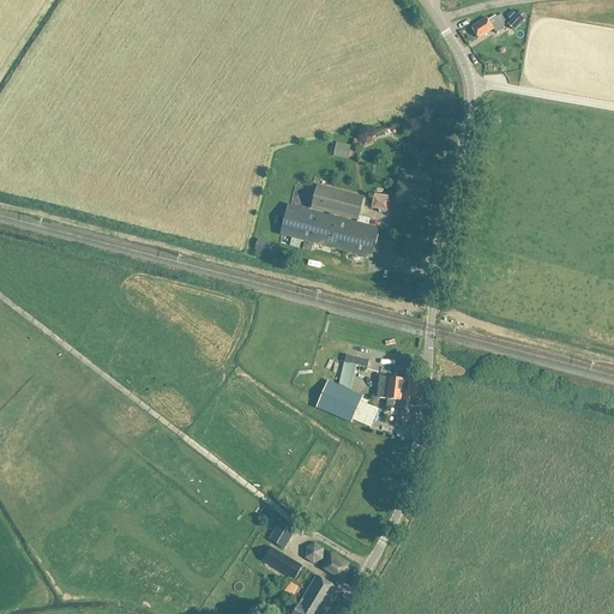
[(527,18),(519,11),(507,24),(513,31),(527,18)]
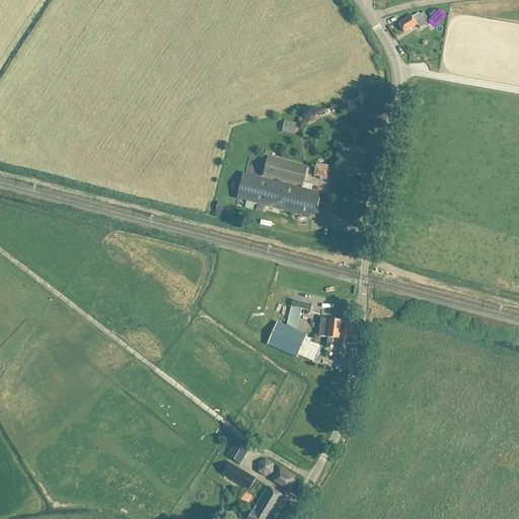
[(424,12),(419,14),(419,13),(412,17),(411,15),(398,23),(404,32),(417,24),(419,28),(425,24),(424,22),(429,19),(424,12)]
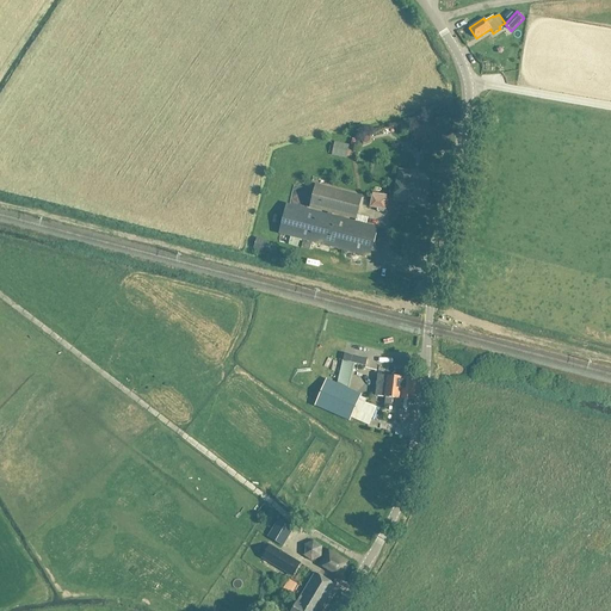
[(409,123),(412,137),(429,135),(426,119),(409,123)]
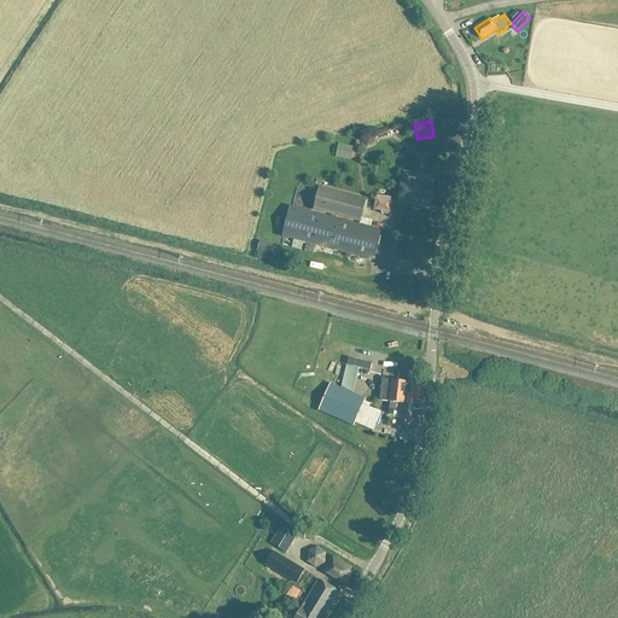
[(374,140),(371,132),(362,135),(365,144),(374,140)]
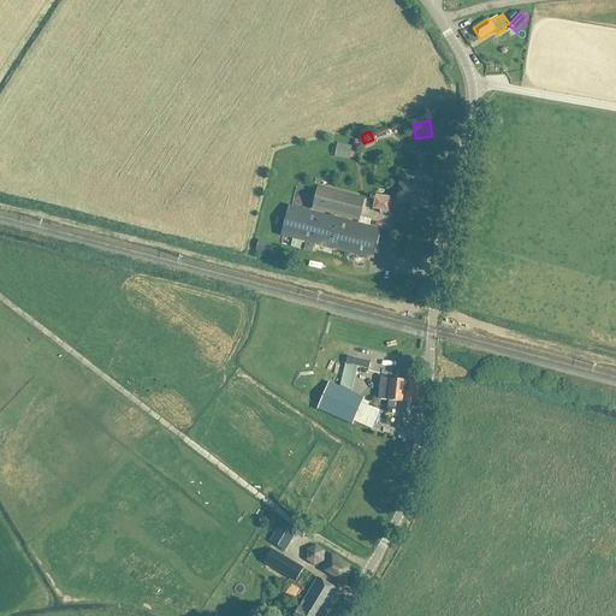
[(401,181),(401,179),(397,202),(410,203),(410,207),(419,208),(419,205),(427,207),(431,184),(412,182),(413,173),(402,172),(401,181)]
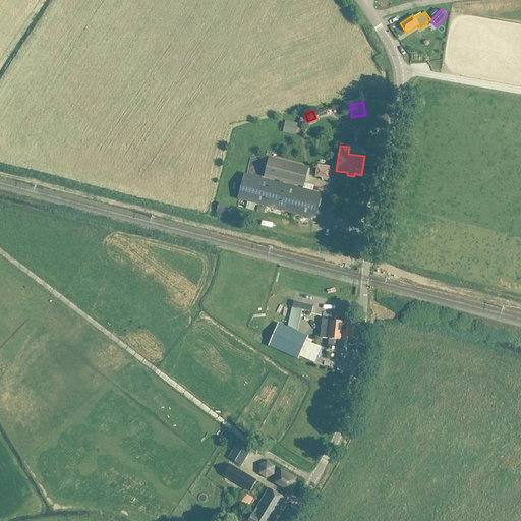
[(244,174),(237,199),(239,199),(237,208),(244,208),(244,209),(247,210),(249,203),(300,215),(298,224),(305,226),(307,217),(314,219),(321,193),(283,184),(283,181),(302,186),(307,167),(269,157),(264,176),(279,180),(279,183),(244,174)]
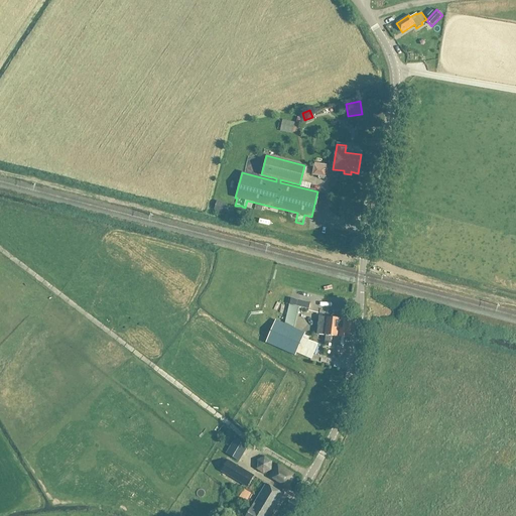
[(316,169),(314,177),(327,179),(328,171),(316,169)]
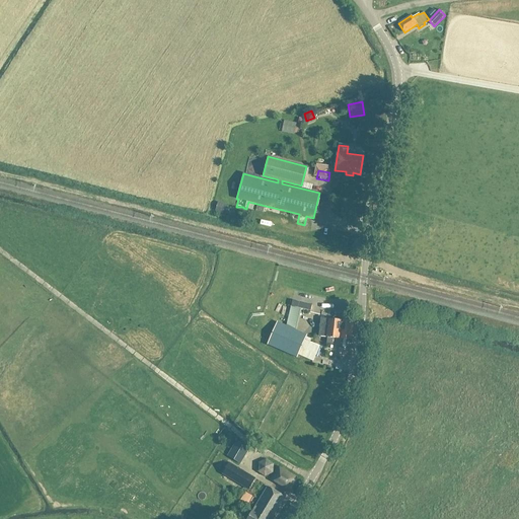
[(300,300),(298,307),(306,310),(309,302),(300,300)]
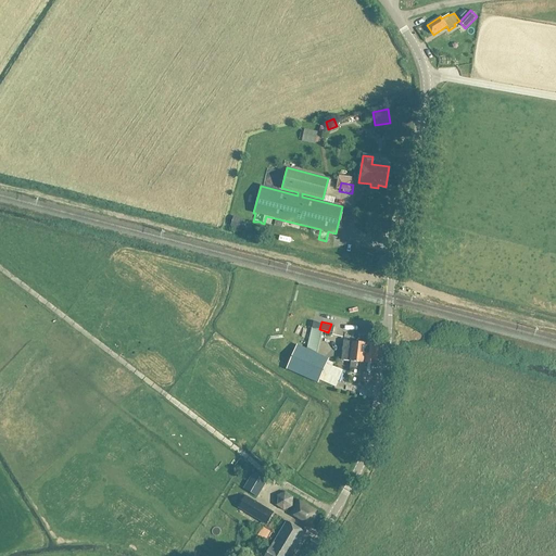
[(341,361),(351,362),(350,367),(356,368),(357,362),(377,364),(378,344),(343,341),(341,361)]
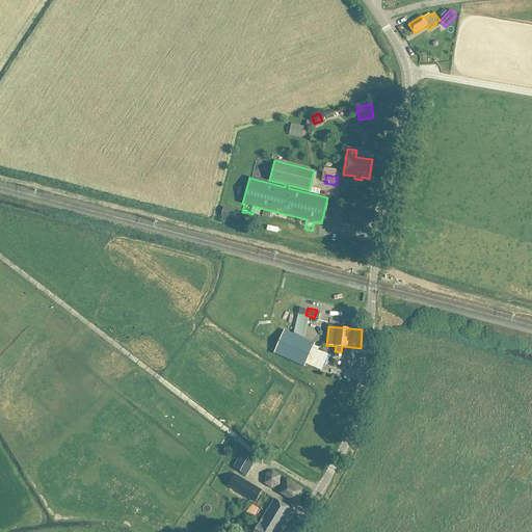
[(327,354),(312,348),(314,344),(284,330),(273,353),(304,367),(306,364),(320,370),(327,354)]
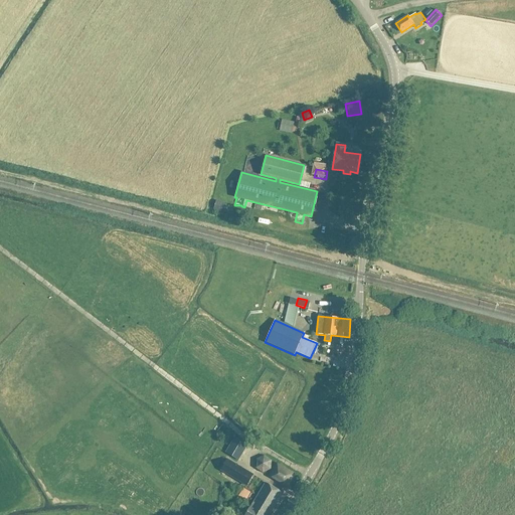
[(251,328),(250,331),(261,336),(262,333),(251,328)]
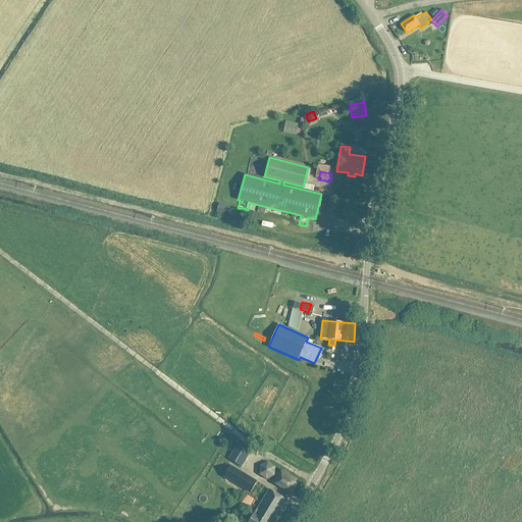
[(239,444),(232,453),(228,459),(241,467),(251,452),(239,444)]
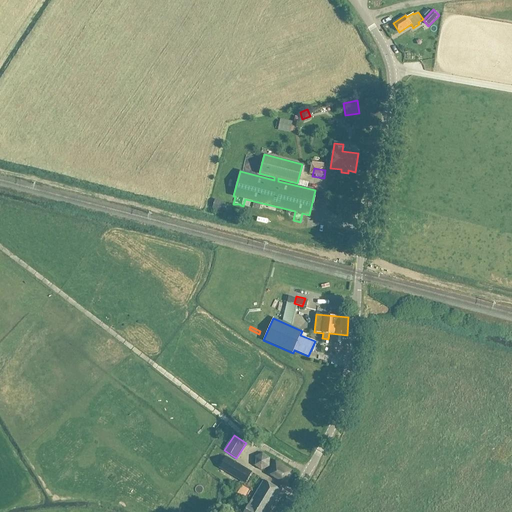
[(254,454),(255,466),(267,465),(267,454),(254,454)]
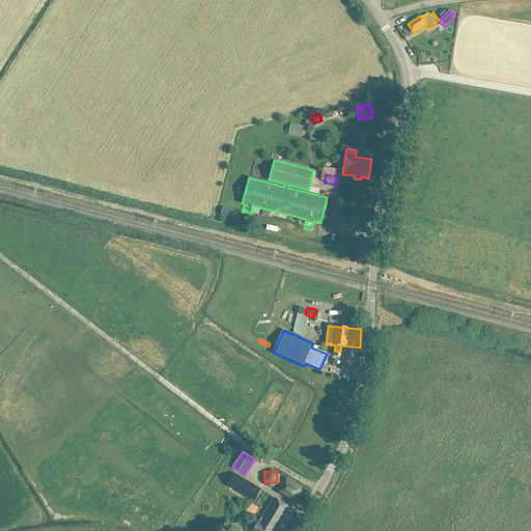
[(296,501),(303,488),(285,478),(278,491),(296,501)]
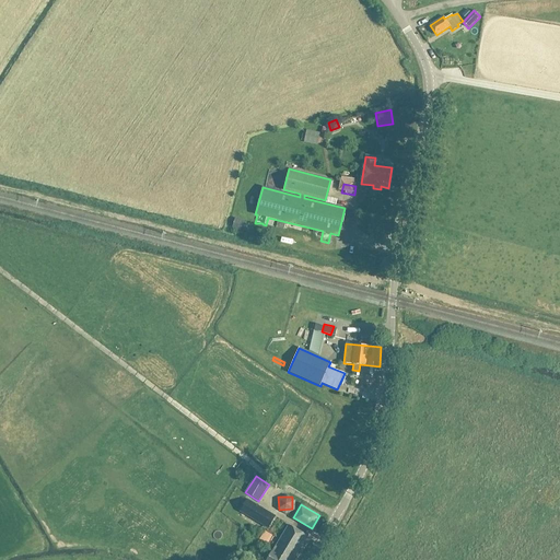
[(268,531),(276,518),(259,509),(252,520),(268,531)]
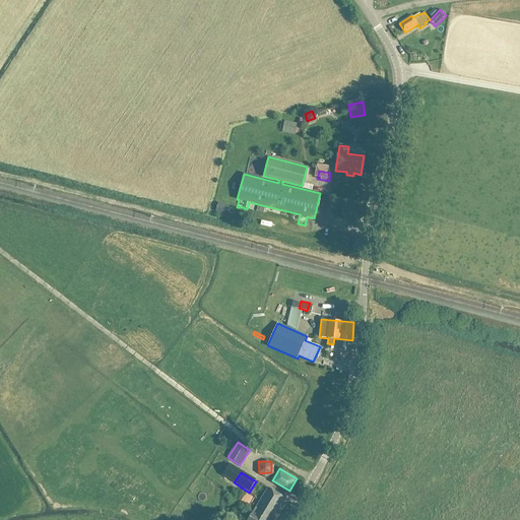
[(252,513),(247,519),(271,519),(285,498),(267,488),(252,513)]
